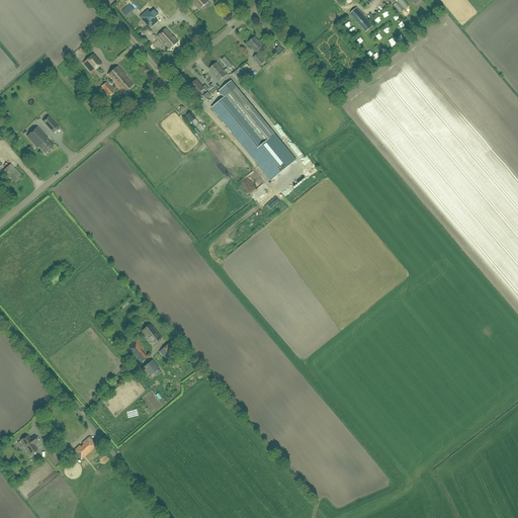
[(191,0),(199,9),(208,2),(205,0),(191,0)]
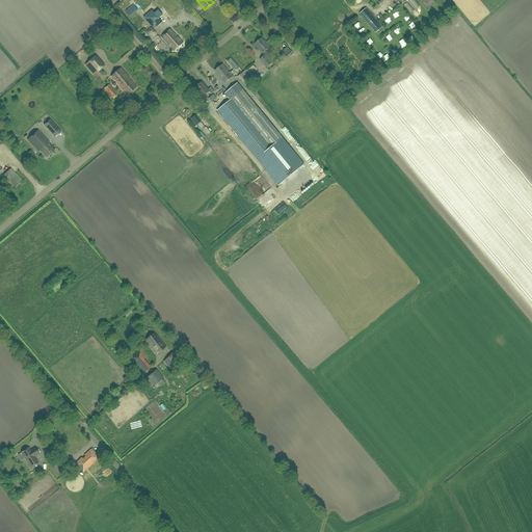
[(130,18),(138,10),(134,6),(127,12),(130,18)]
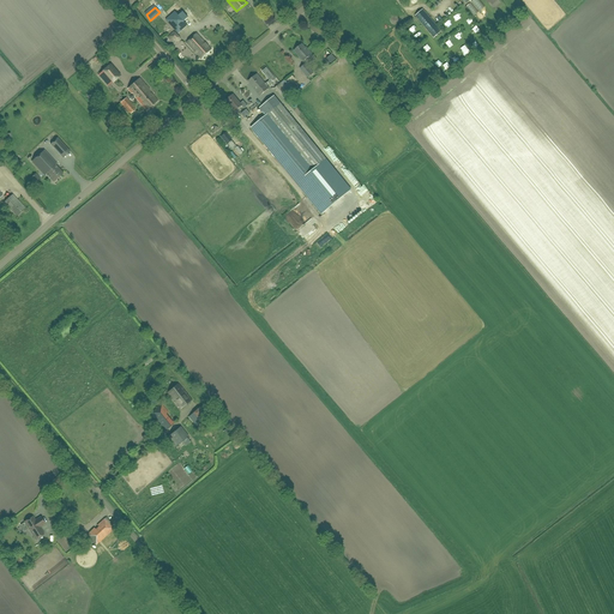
[(434,38),(441,31),(422,8),(415,16),(434,38)]
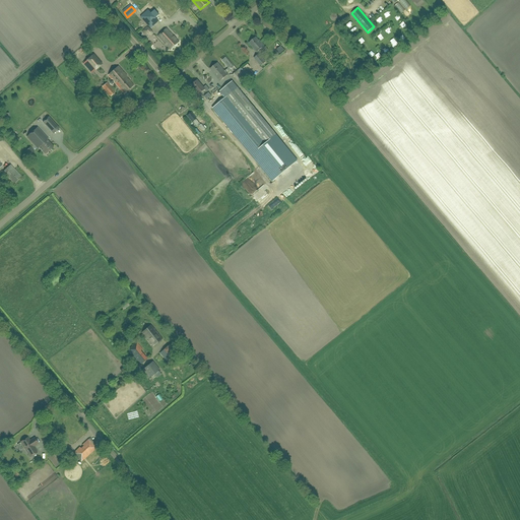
[(150,28),(158,21),(148,10),(140,17),(150,28)]
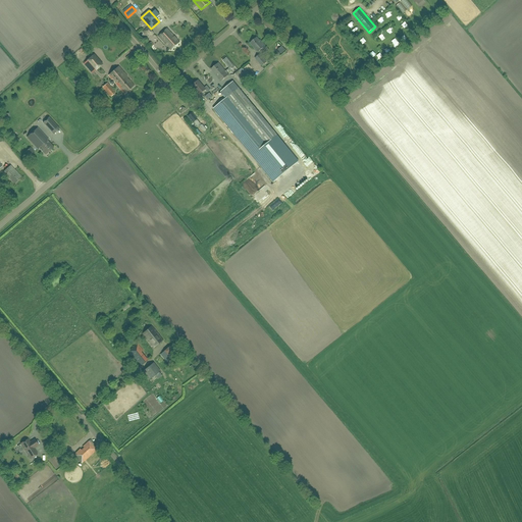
[(149,38),(153,34),(148,28),(143,32),(149,38)]
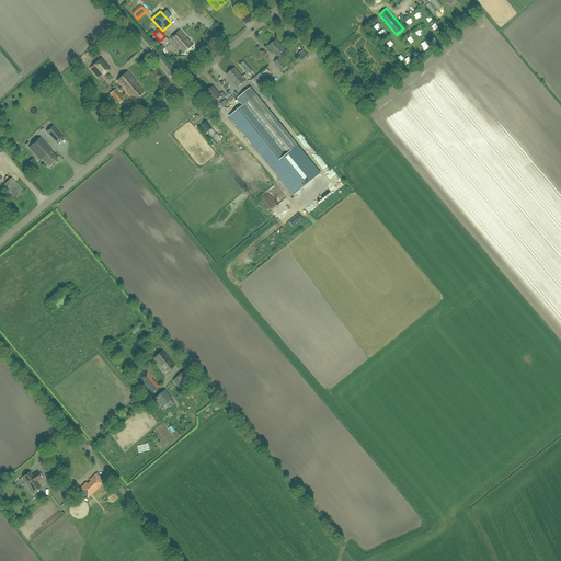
[(184,54),(193,46),(180,31),(171,39),(184,54)]
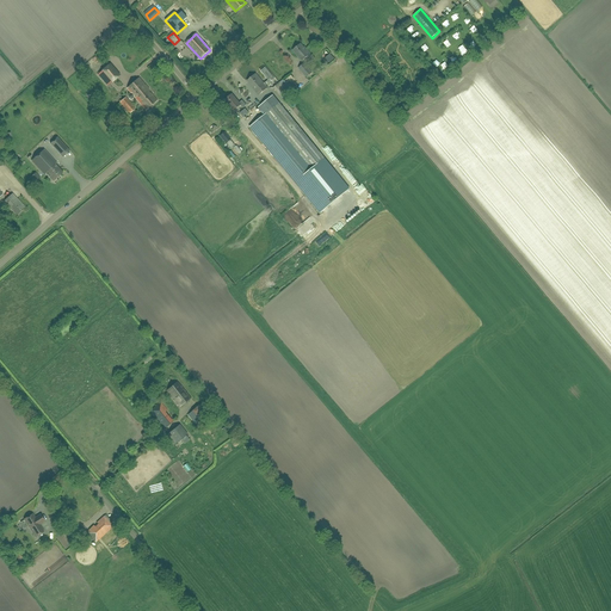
[(304,50),(300,44),(292,51),(301,62),(309,55),(306,49),(304,50)]
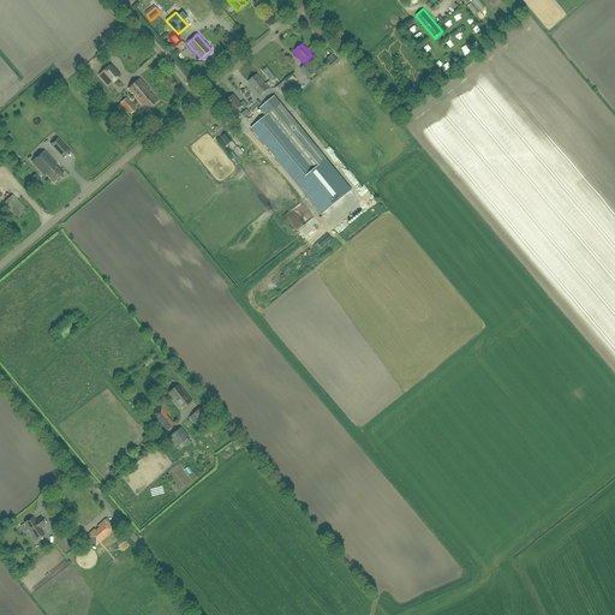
[(326,59),(330,65),(338,59),(333,53),(326,59)]
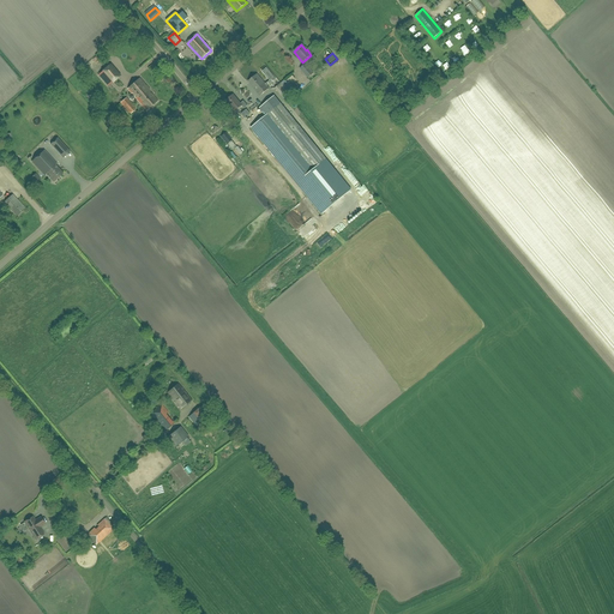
[(313,74),(305,65),(300,70),(307,78),(313,74)]
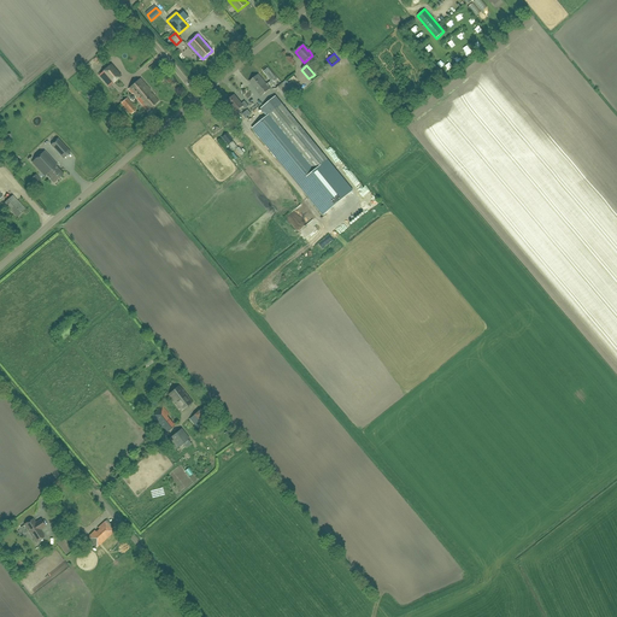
[(107,87),(118,78),(110,68),(99,76),(107,87)]
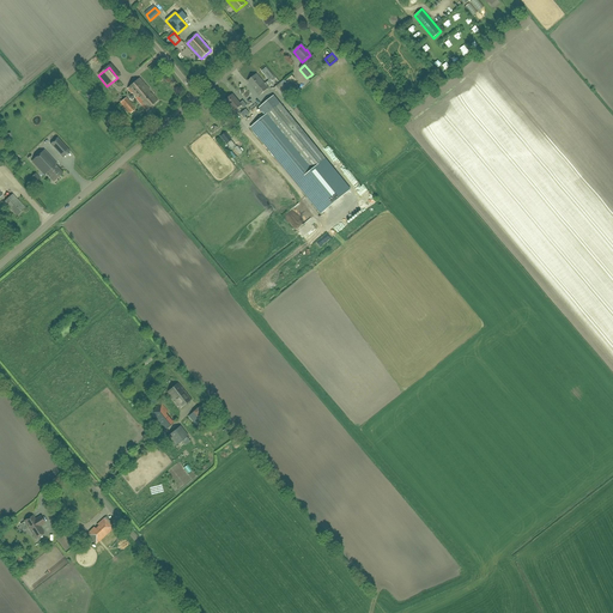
[(268,71),(263,74),(271,83),(275,79),(268,71)]
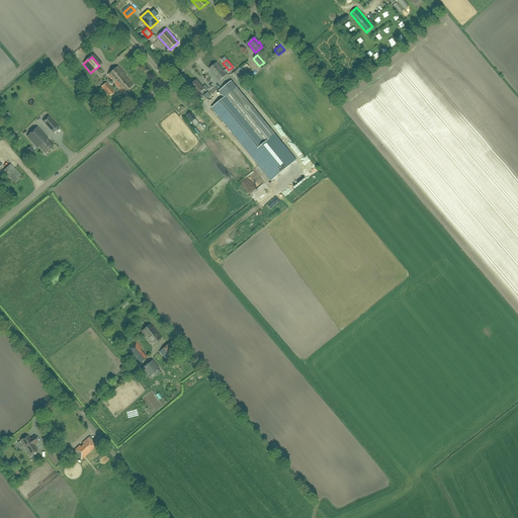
[(219,81),(227,75),(217,63),(208,70),(219,81)]
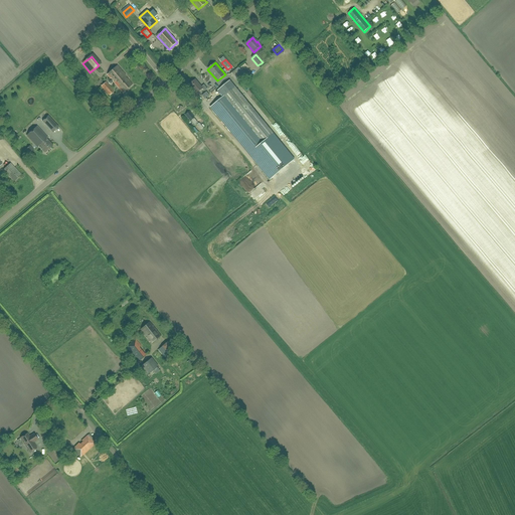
[(123,93),(132,84),(126,77),(125,74),(117,65),(107,74),(123,93)]
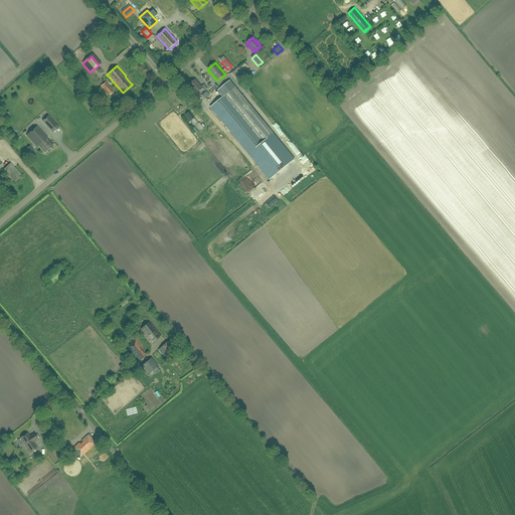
[(196,66),(190,69),(193,74),(199,71),(196,66)]
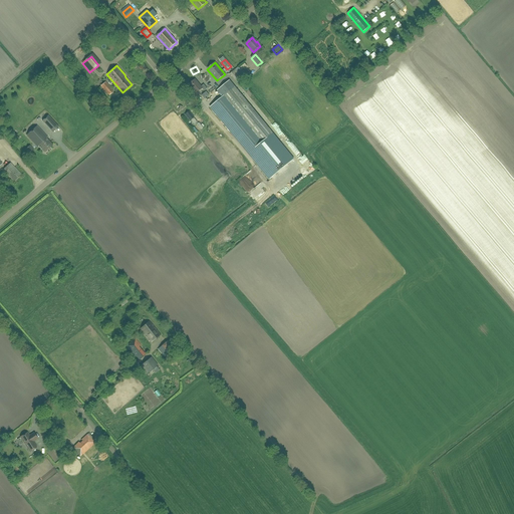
[(243,79),(235,70),(230,74),(238,83),(243,79)]
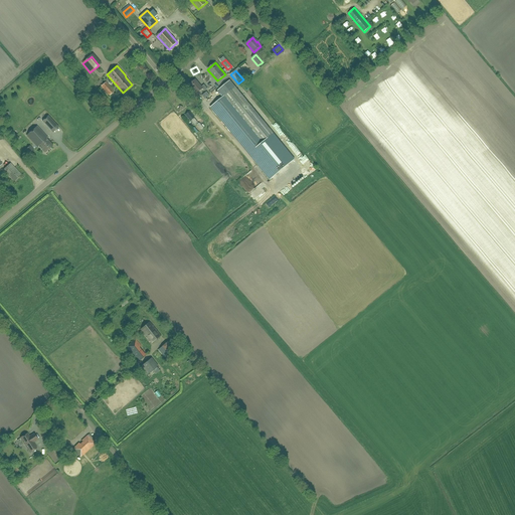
[(204,92),(207,89),(204,84),(201,88),(195,79),(189,86),(196,94),(202,89),(204,92)]
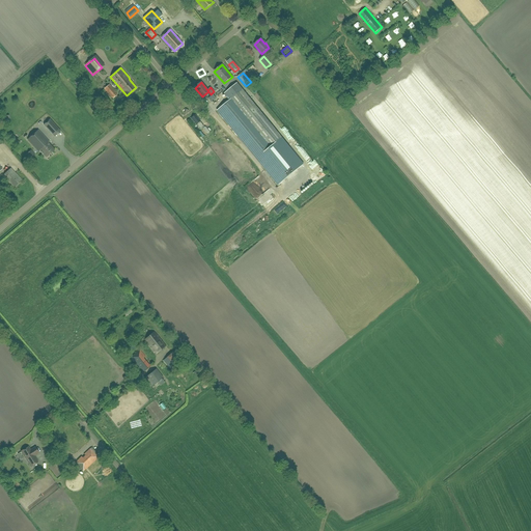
[(115,91),(109,85),(104,89),(112,99),(117,95),(114,92),(115,91)]
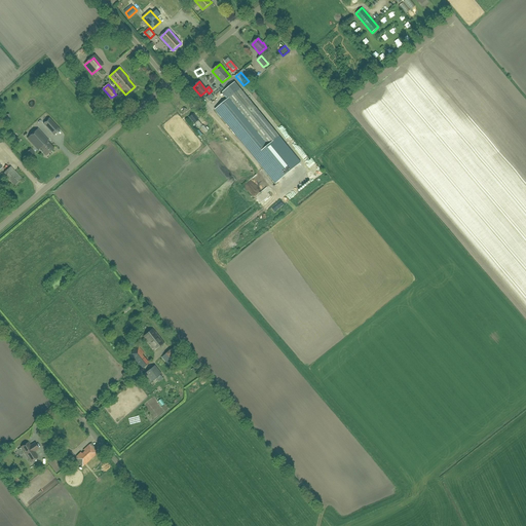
[(301,162),(240,89),(236,92),(231,85),(222,94),(227,100),(216,109),(276,183),(301,162)]
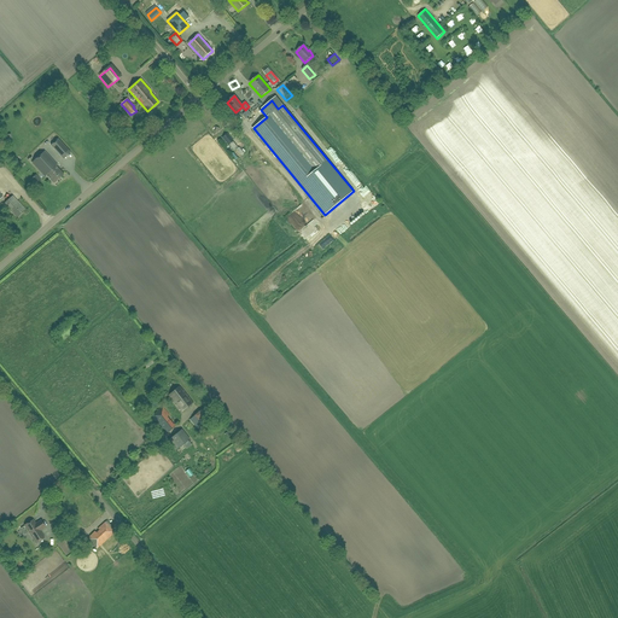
[(233,141),(227,134),(222,138),(228,146),(233,141)]
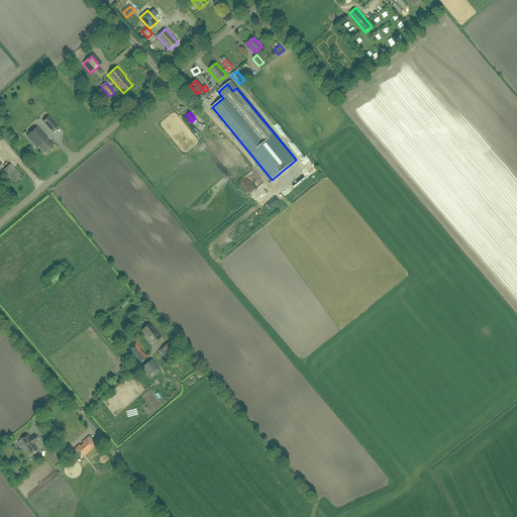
[(42,122),(49,129),(53,133),(59,128),(48,116),(42,122)]
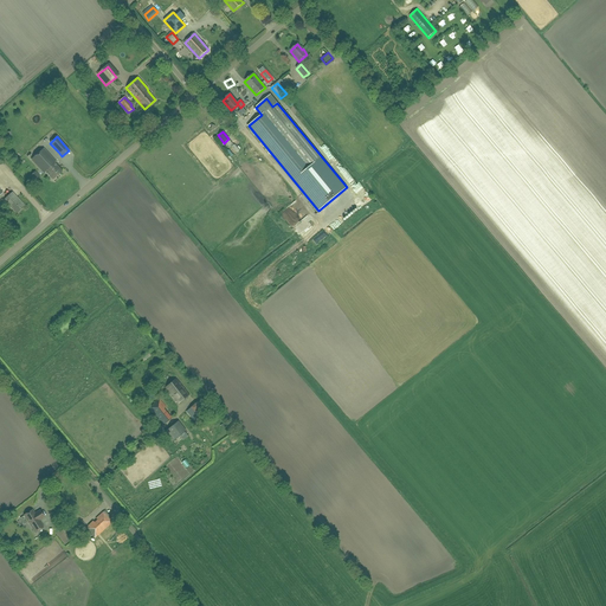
[(52,181),(63,172),(55,163),(56,162),(44,148),(32,159),(45,173),(52,181)]
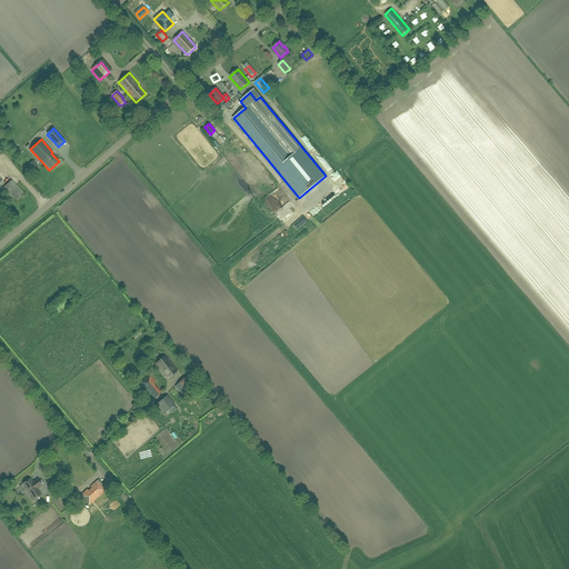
[(16,201),(23,193),(11,180),(3,188),(16,201)]
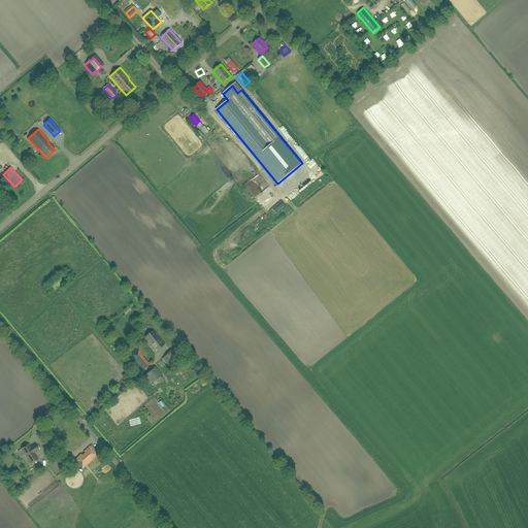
[(155,352),(165,344),(154,330),(143,338),(155,352)]
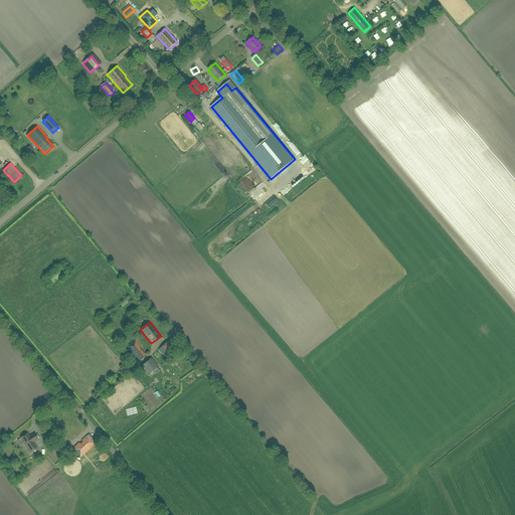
[(138,361),(145,355),(139,348),(141,346),(135,339),(126,346),(138,361)]
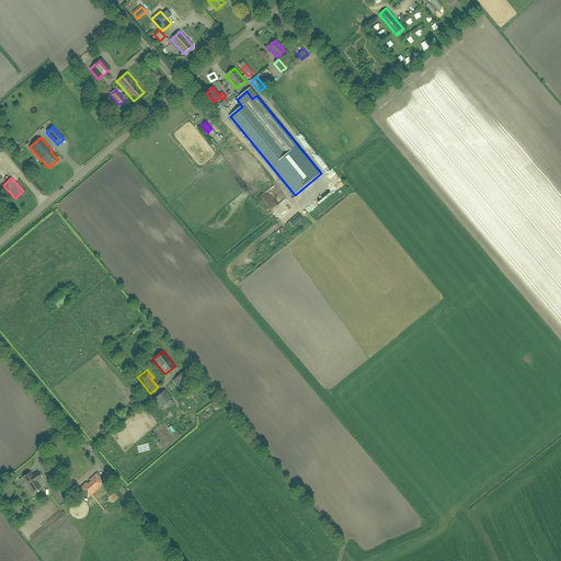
[(192,379),(184,370),(172,381),(179,390),(192,379)]
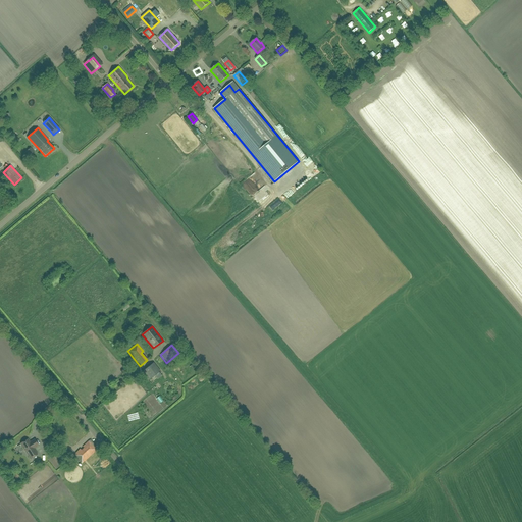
[(149,380),(160,371),(153,363),(142,372),(149,380)]
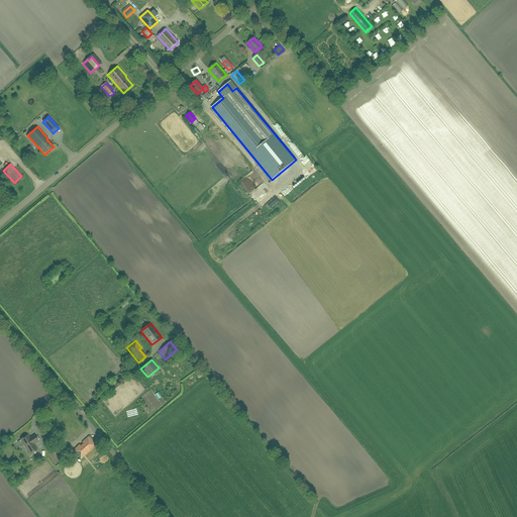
[(30,441),(35,438),(34,435),(31,437),(31,438),(29,439),(27,435),(20,440),(26,448),(29,446),(30,441)]
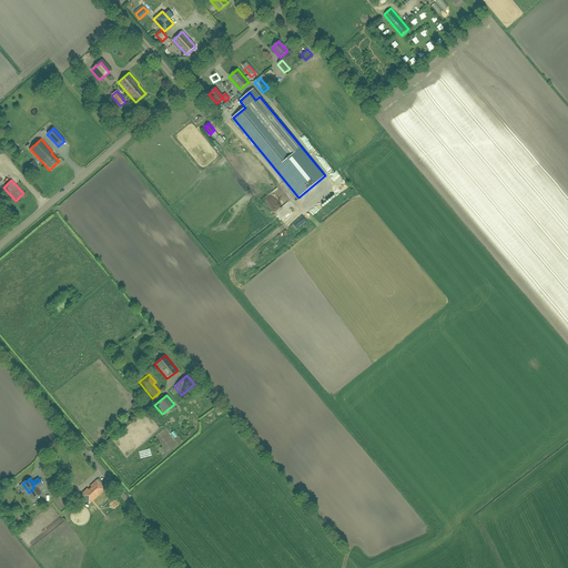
[(88,505),(105,489),(97,480),(90,486),(92,488),(89,492),(87,489),(80,496),(88,505)]
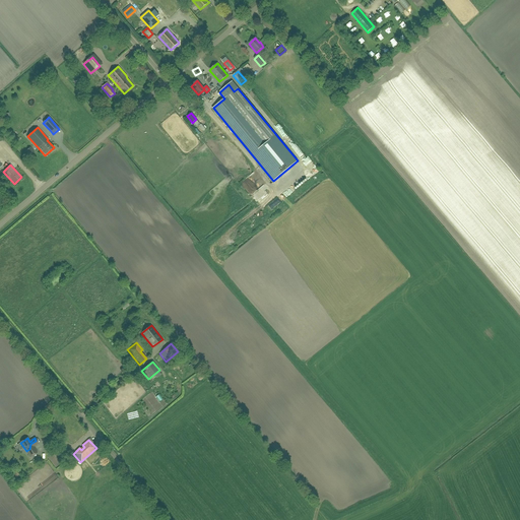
[(29,449),(26,451),(29,457),(37,453),(33,446),(35,445),(35,446),(38,444),(36,441),(30,444),(29,449)]
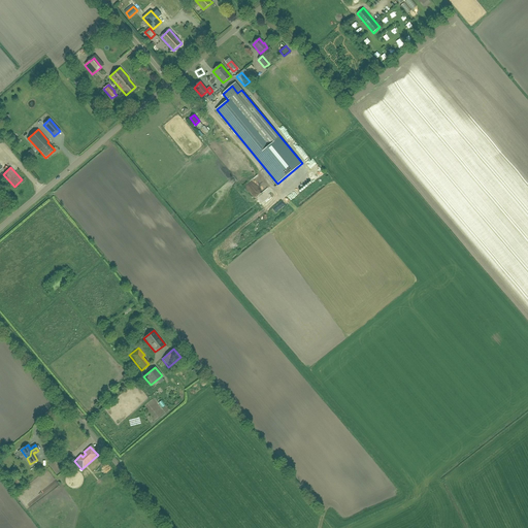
[(64,463),(69,460),(65,453),(60,456),(64,463)]
